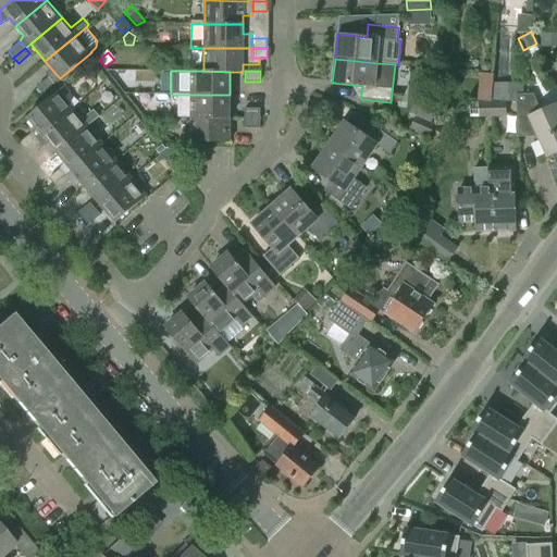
[(491,99),(492,73),(478,73),(477,98),(491,99)]
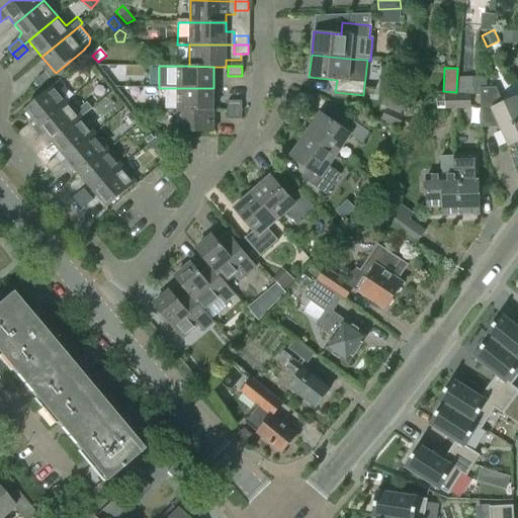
[(34,80),(39,86),(51,77),(46,71),(34,80)]
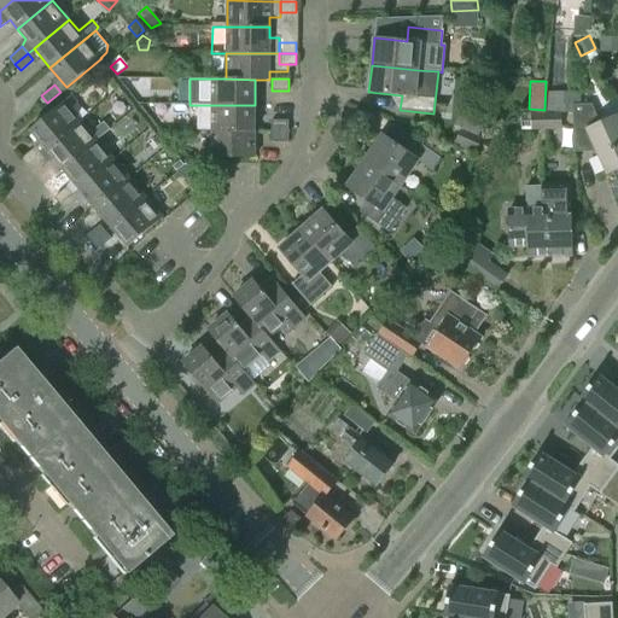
[(548,93),(546,115),(560,114),(573,114),(572,105),(572,92),(548,93)]
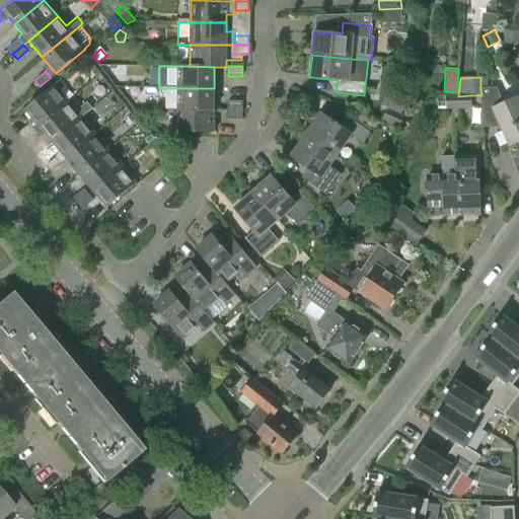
[(22,139),(68,101),(54,85),(24,109),(32,119),(29,124),(18,133),(22,139)]
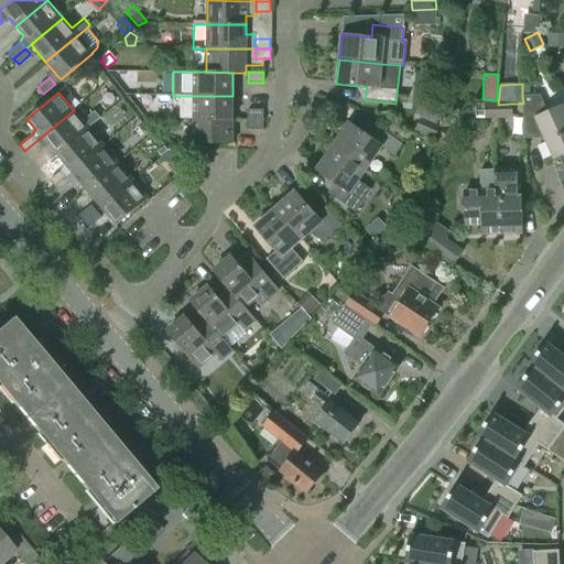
[(541,131),(553,159),(563,153),(563,108),(563,106),(548,112),(540,95),(522,96),(523,104),(523,131),(541,131)]
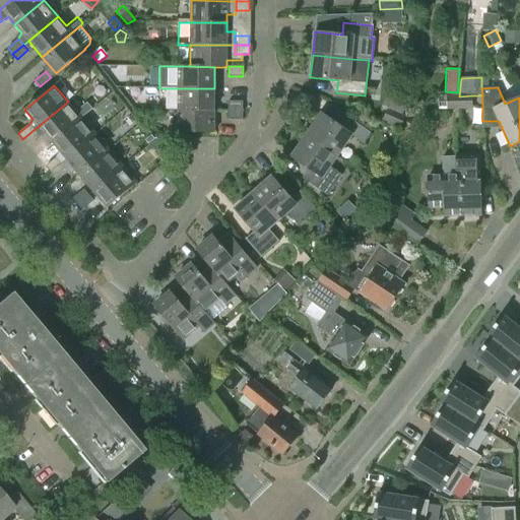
[(166,110),(178,110),(214,111),(214,88),(166,88),(166,110)]
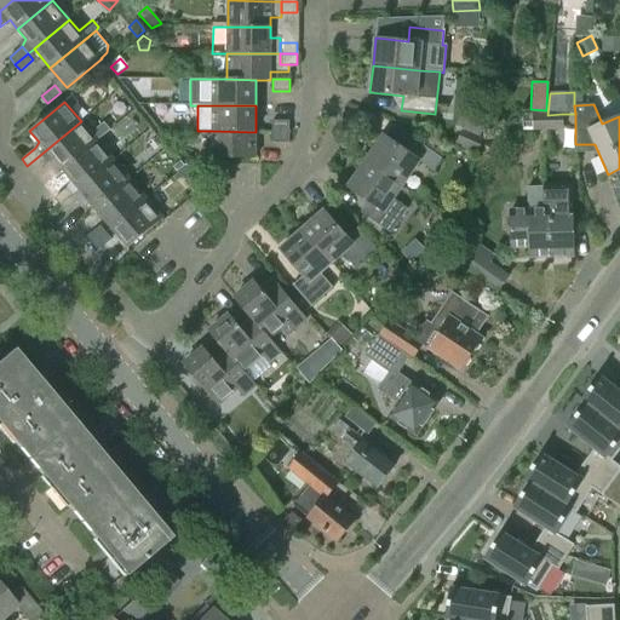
[(463,114),(455,130),(480,141),(487,125),(463,114)]
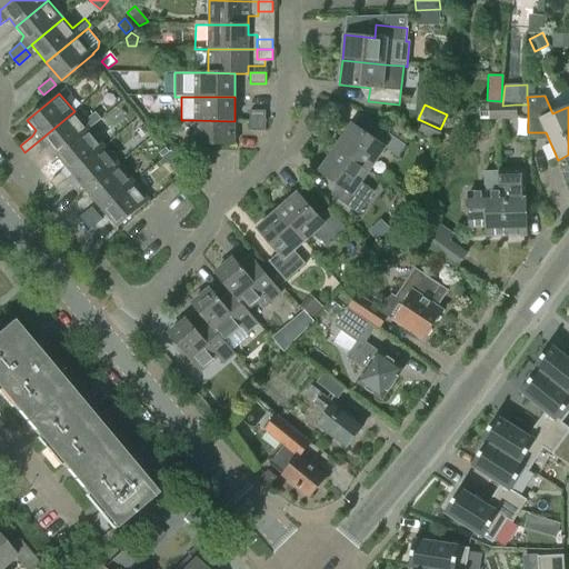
[(502,106),(500,106),(500,120),(516,119),(516,105),(502,106)]
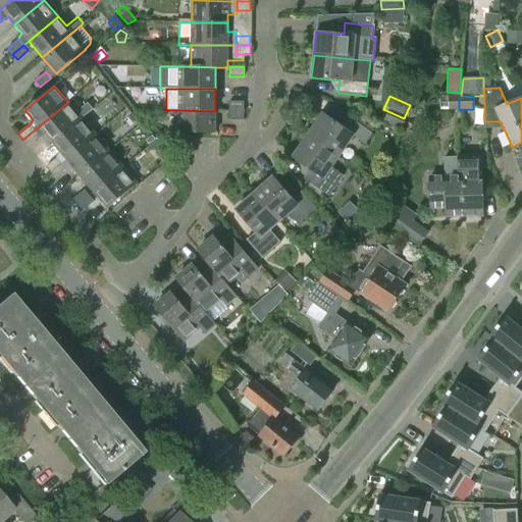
[(459,110),(459,97),(438,97),(439,110),(459,110)]
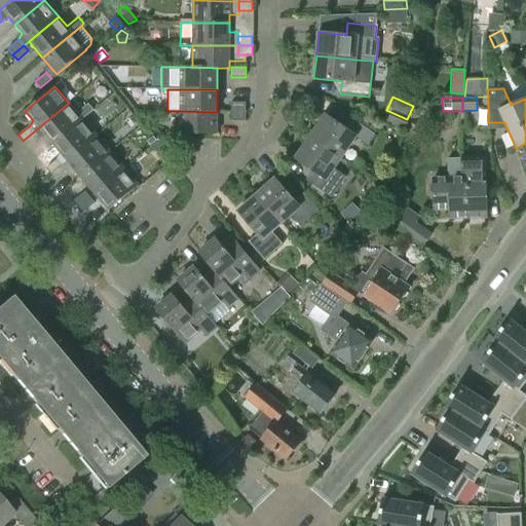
[(78,113),(69,103),(23,141),(28,147),(39,138),(45,136),(53,144),(83,119),(94,110),(88,104),(78,113)]
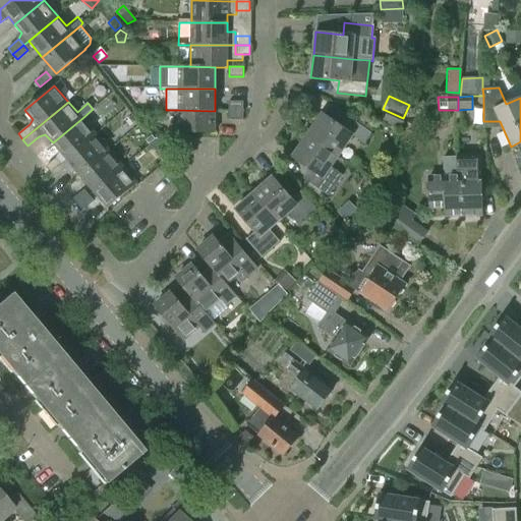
[(228,102),(228,111),(242,111),(243,102),(228,102)]
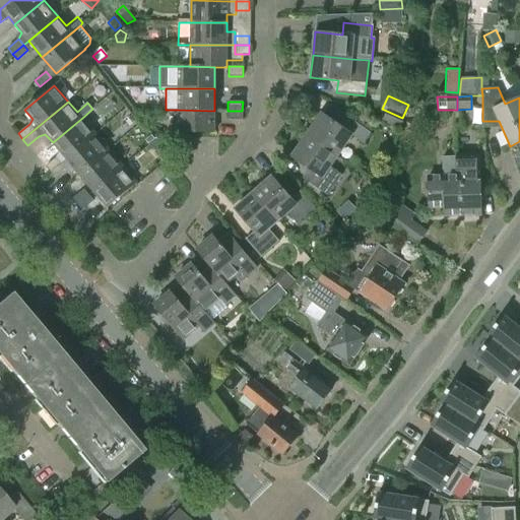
[(214,111),(178,110),(178,133),(213,133),(214,111)]
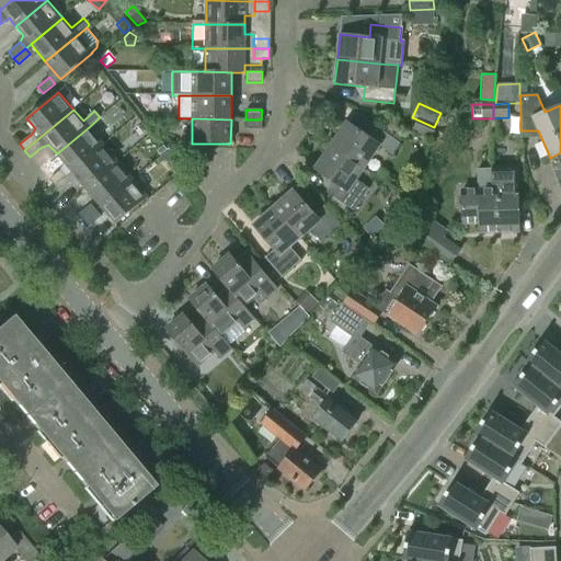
[(261,119),(245,119),(245,129),(261,129),(261,119)]
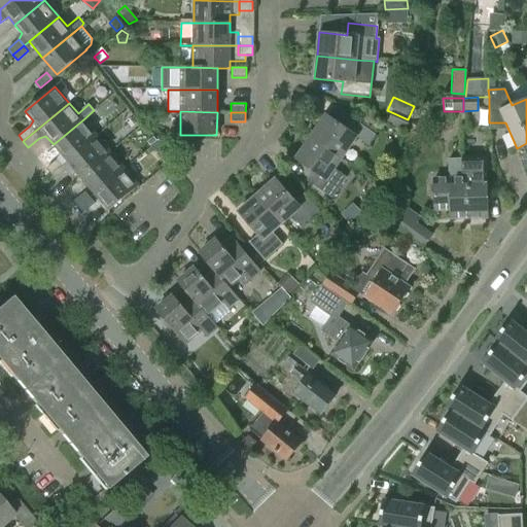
[(326,115),(311,137),(341,159),(356,137),(369,145),(375,135),(354,120),(347,130),(326,115)]
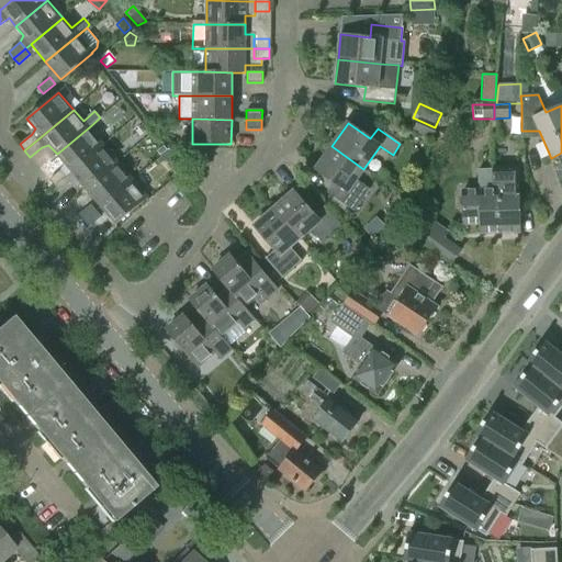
[(102,144),(89,127),(57,154),(71,171),(102,144)]
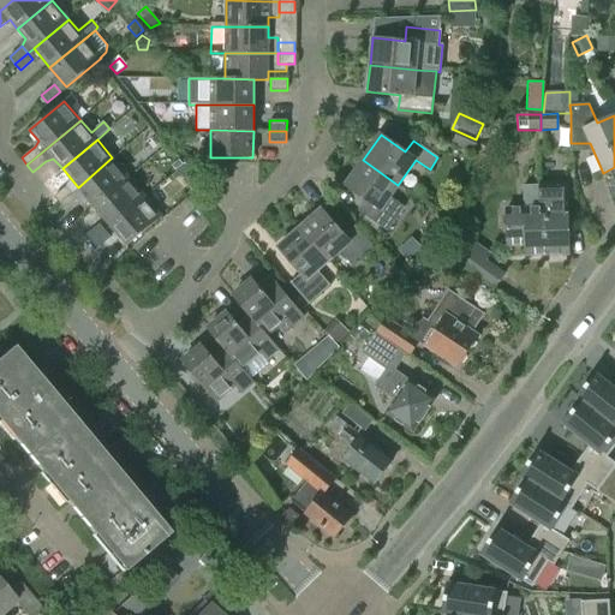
[(129,178),(113,159),(78,187),(94,207),(129,178)]
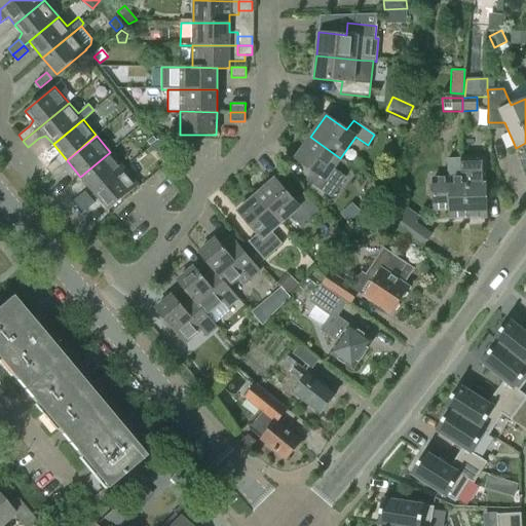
[(340,158),(310,137),(295,159),(316,174),(309,183),(331,198),(344,179),(332,170),(340,158)]
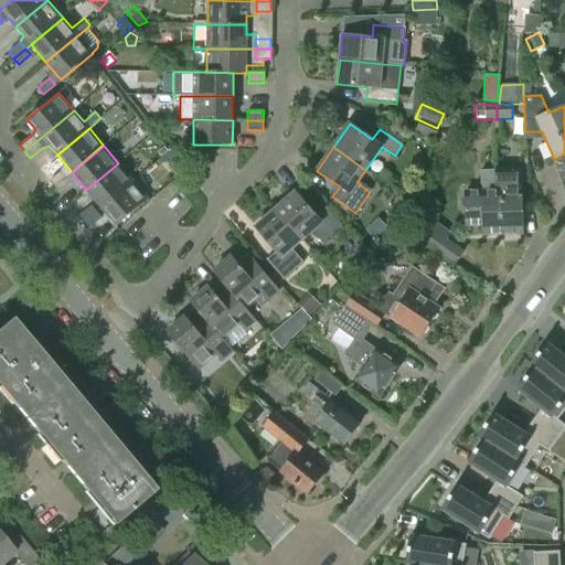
[(134,181),(118,163),(86,190),(102,208),(134,181)]
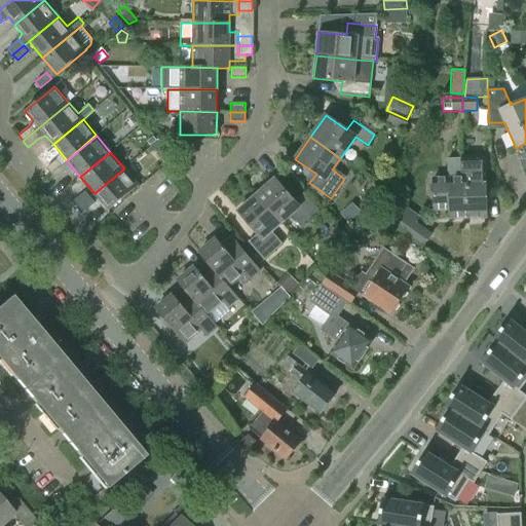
[(485,157),(458,158),(459,177),(465,177),(466,219),(487,218),(485,157)]
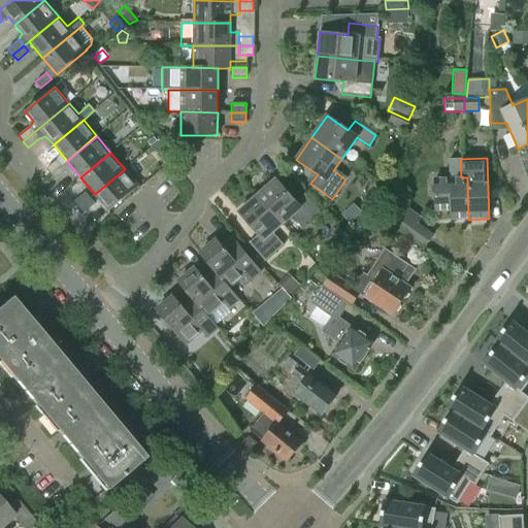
[(46,168),(52,174),(62,165),(57,159),(46,168)]
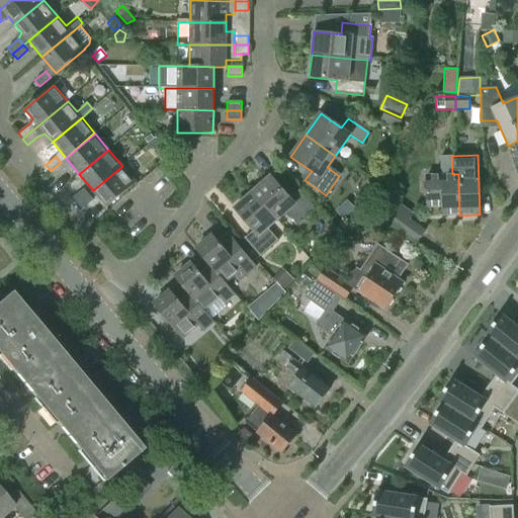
[(452,174),(451,156),(440,157),(441,175),(426,176),(427,207),(442,207),(442,216),(459,216),(458,174),(452,174)]
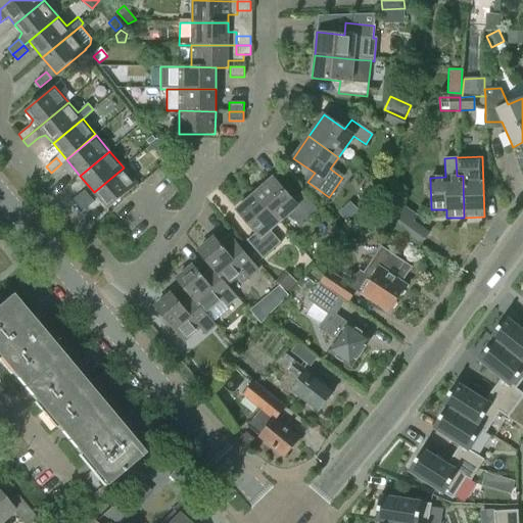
[(61,163),(51,173),(55,179),(66,170),(61,163)]
